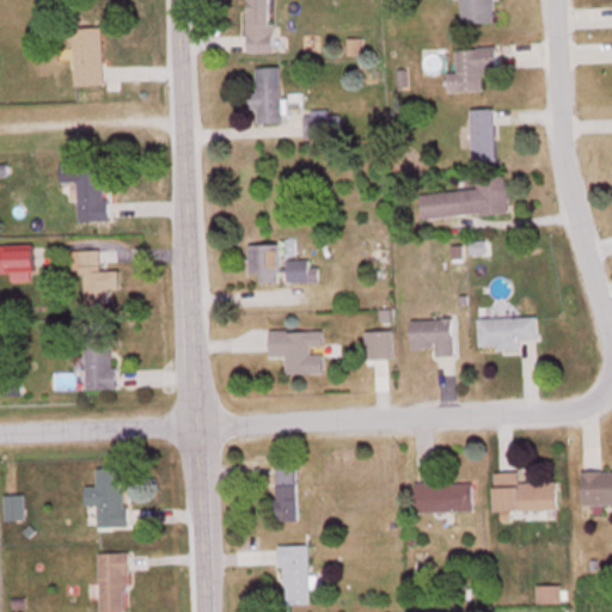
[(269,22),(268,0),(246,0),(246,50),(273,50),(273,22),(269,22)]
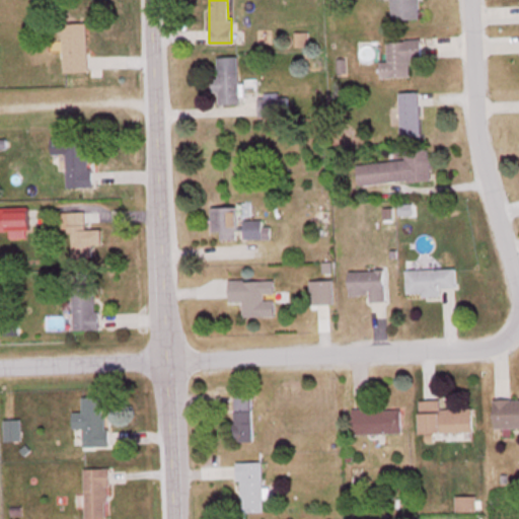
[(419,0),(390,0),(390,18),(419,18),(419,0)]
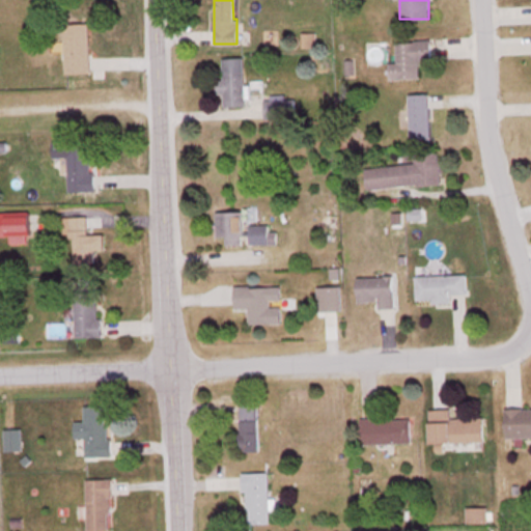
[(88,73),(88,22),(64,22),(64,73),(88,73)]
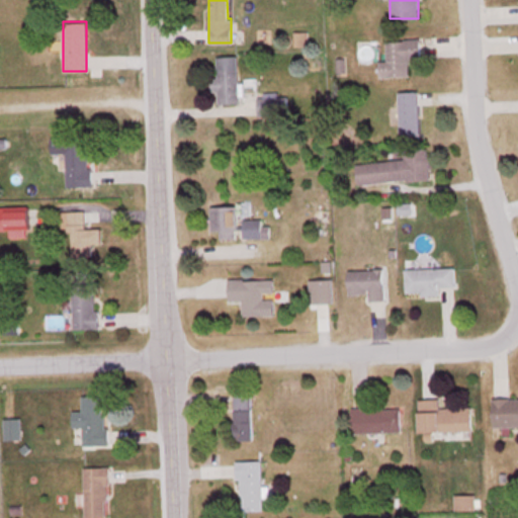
[(378,76),(409,76),(409,60),(420,60),(420,38),(386,38),(386,60),(378,60),(378,76)]
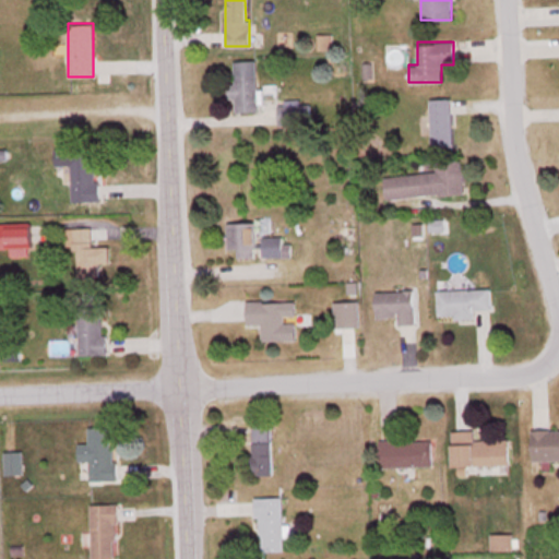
[(258,60),(234,60),(234,83),(232,83),(232,109),(258,109),(258,60)]
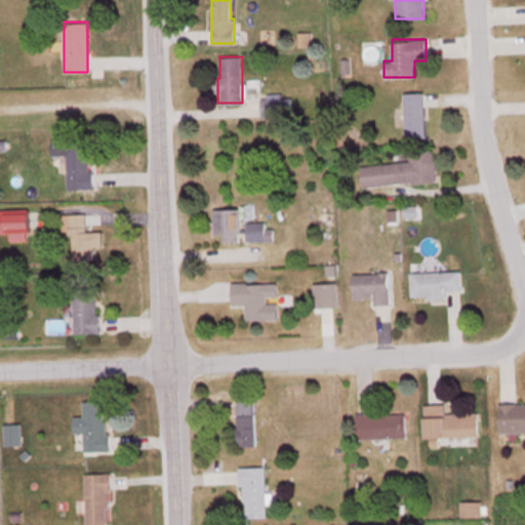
[(425,91),(404,91),(404,136),(425,135),(425,91)]
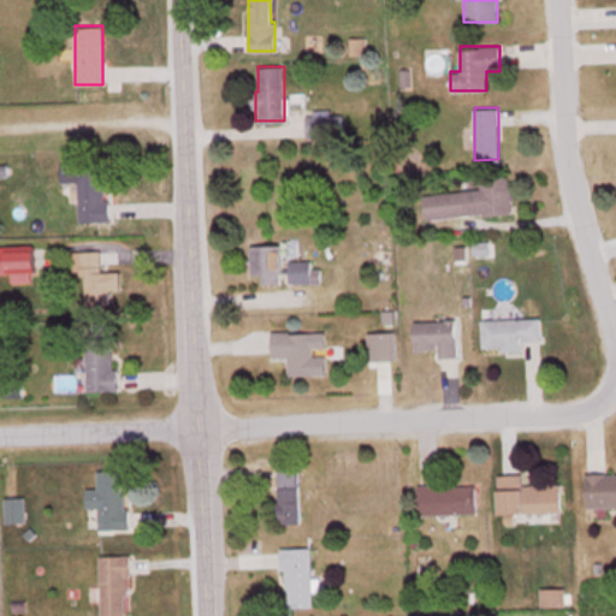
[(341,135),(341,111),(308,111),(308,135),(341,135)]
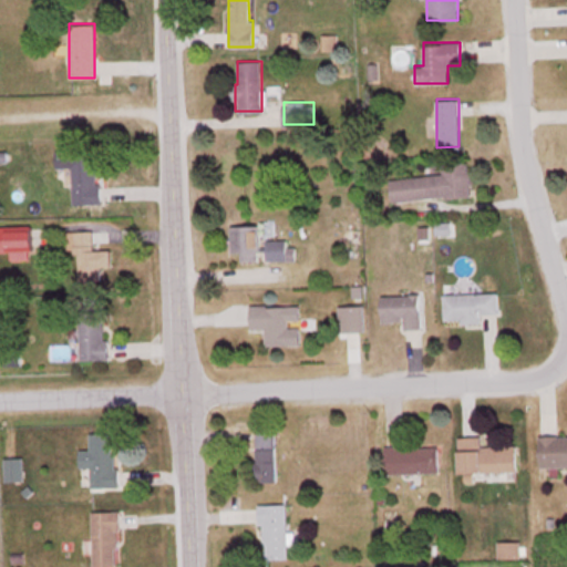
[(98,203),(96,147),(55,148),(57,179),(72,179),(73,204),(98,203)]
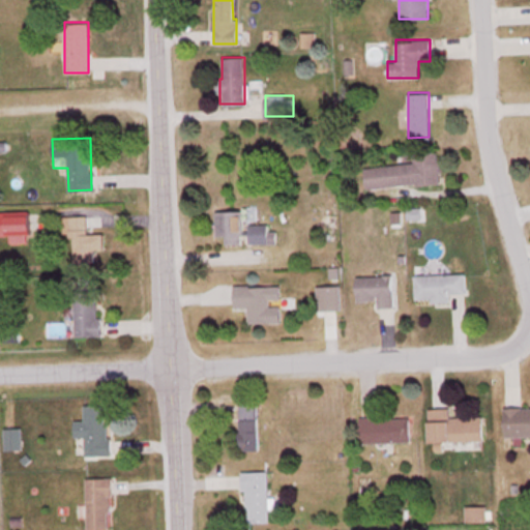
[(413,163),(364,166),(366,187),(441,182),(439,150),(412,152),(413,163)]
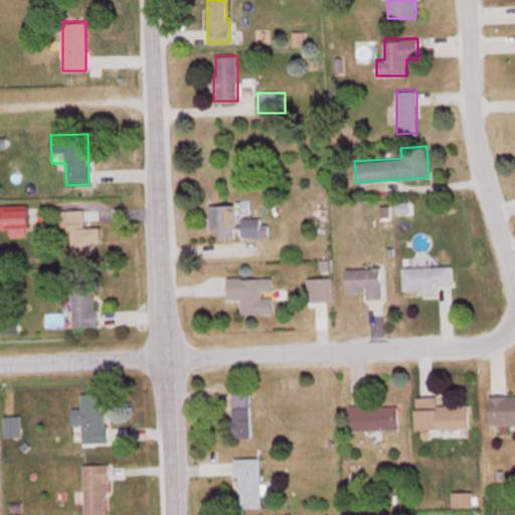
[(28,204),(0,203),(0,234),(28,235),(28,204)]
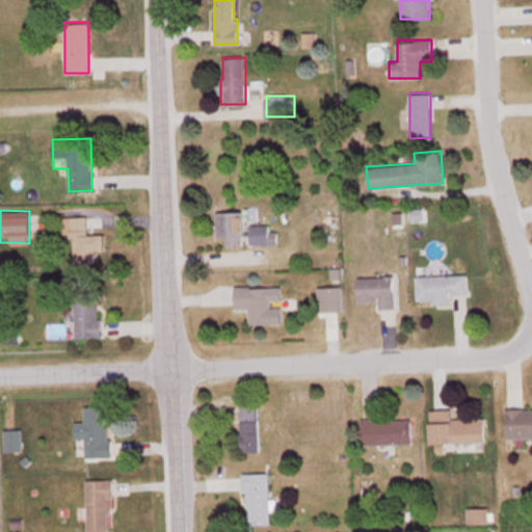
[(225,244),(244,244),(244,210),(216,210),(216,236),(225,236),(225,244)]
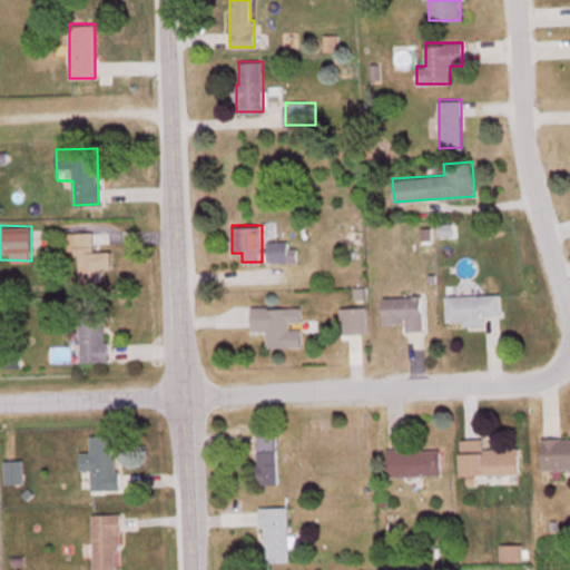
[(92,232),(66,232),(67,252),(77,251),(77,278),(111,277),(111,251),(94,251),(92,232)]
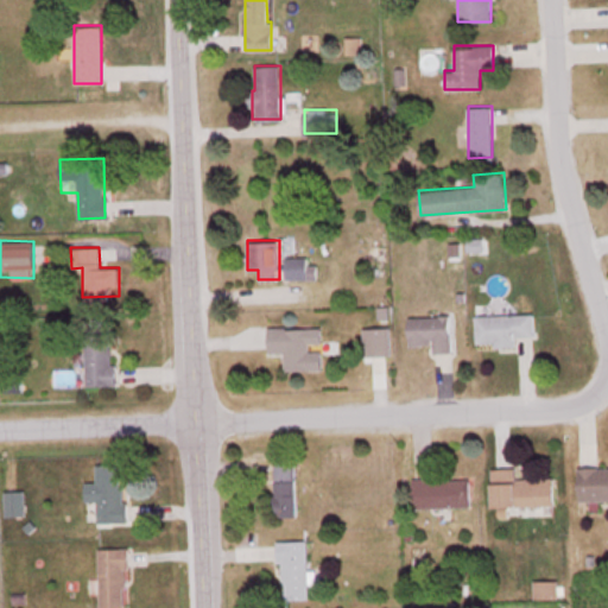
[(314,278),(314,265),(306,265),(308,255),(284,255),(284,278),(314,278)]
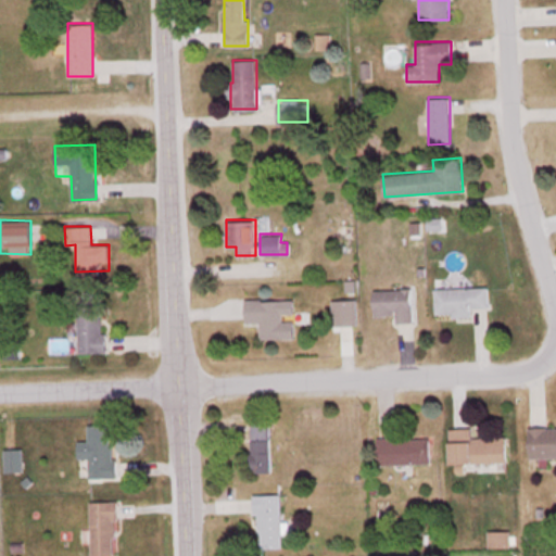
[(436,287),(436,315),(474,315),(474,307),(490,307),(490,287),(436,287)]
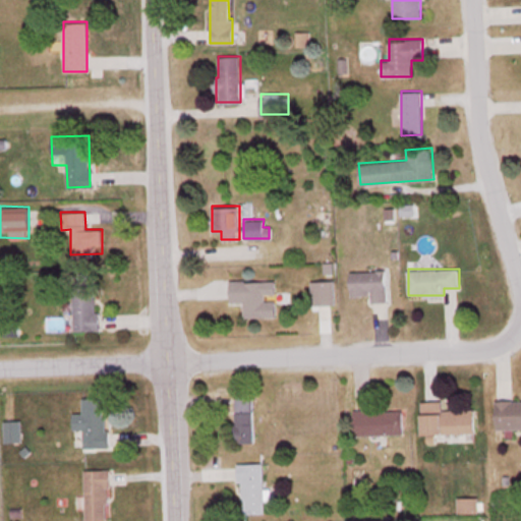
[(350,271),(350,295),(369,295),(369,302),(386,302),(386,271),(350,271)]
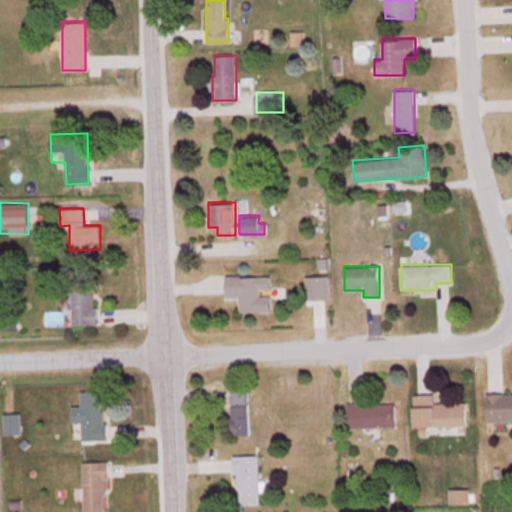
[(94,324),(94,275),(71,275),(71,325),(94,324)]
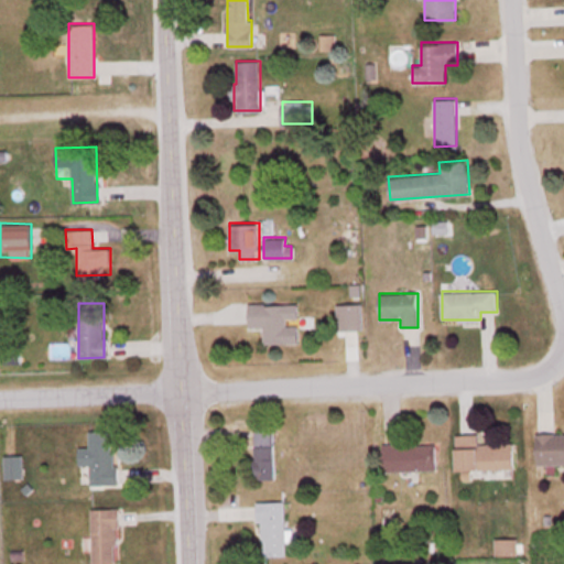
[(248,326),(263,326),(263,343),(297,343),(297,325),(285,325),(285,303),(248,303),(248,326)]
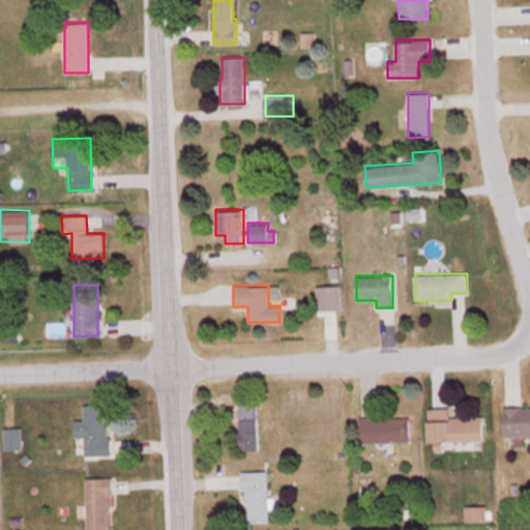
[(316,285),(316,311),(340,311),(340,285),(316,285)]
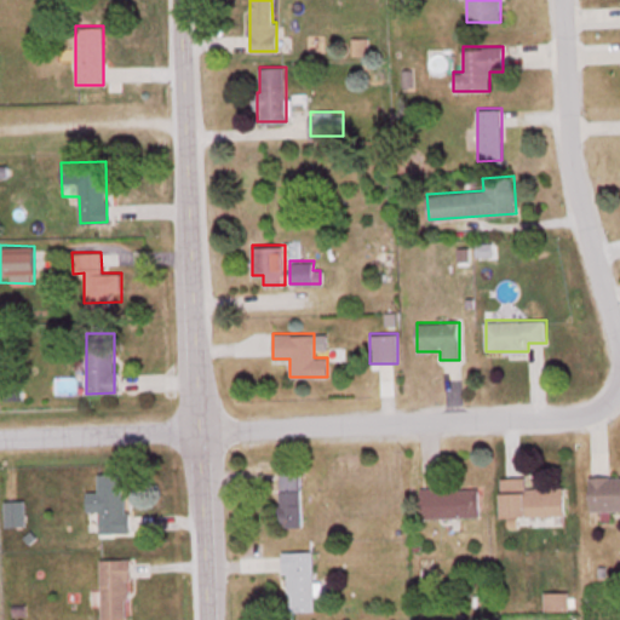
[(279,526),(300,526),(300,470),(279,470),(279,526)]
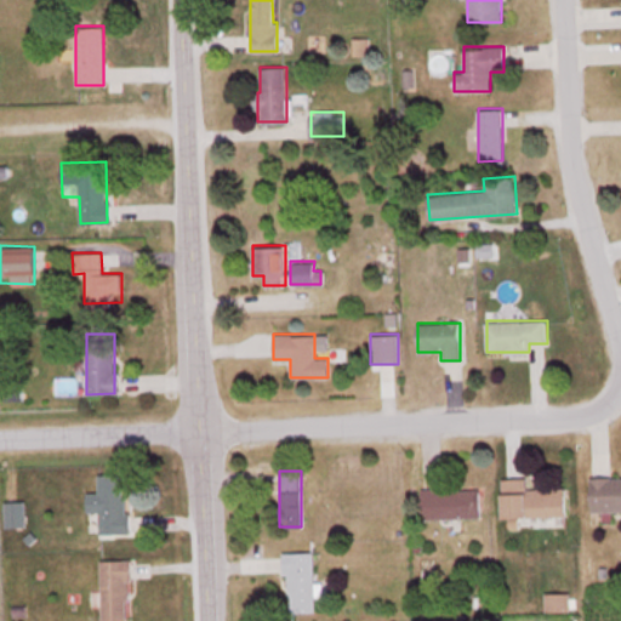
[(86,511),(98,511),(98,534),(126,534),(125,474),(97,476),(97,494),(86,494),(86,511)]
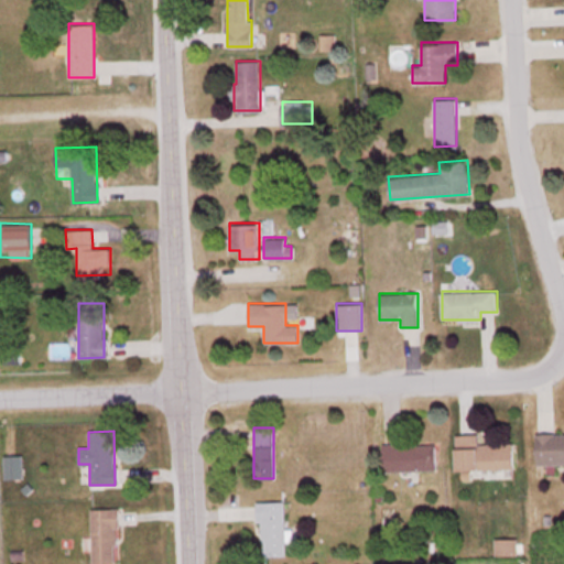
[(535,465),(563,464),(563,434),(535,434),(535,465)]
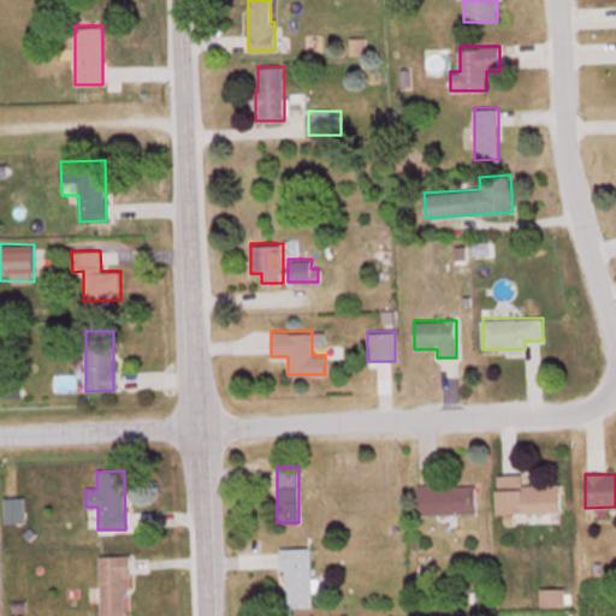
[(522,475),(497,475),(497,513),(561,513),(561,484),(522,484),(522,475)]
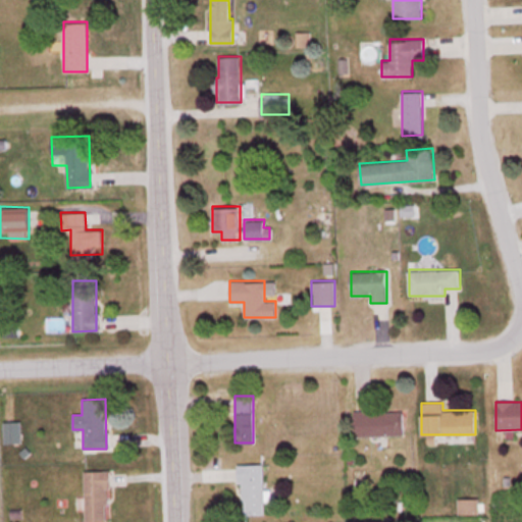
[(353,435),(403,435),(403,410),(353,410),(353,435)]
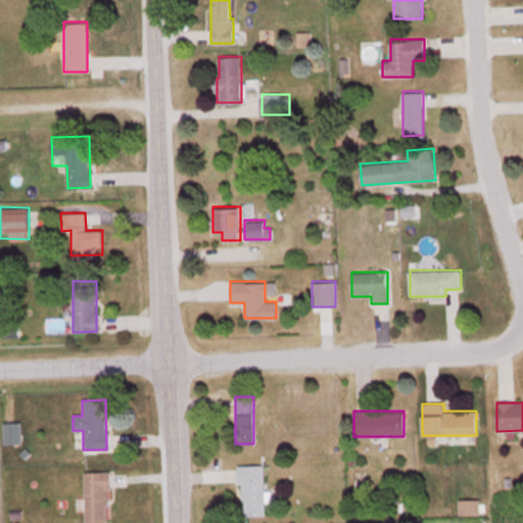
[(4,442),(19,442),(19,423),(4,423),(4,442)]
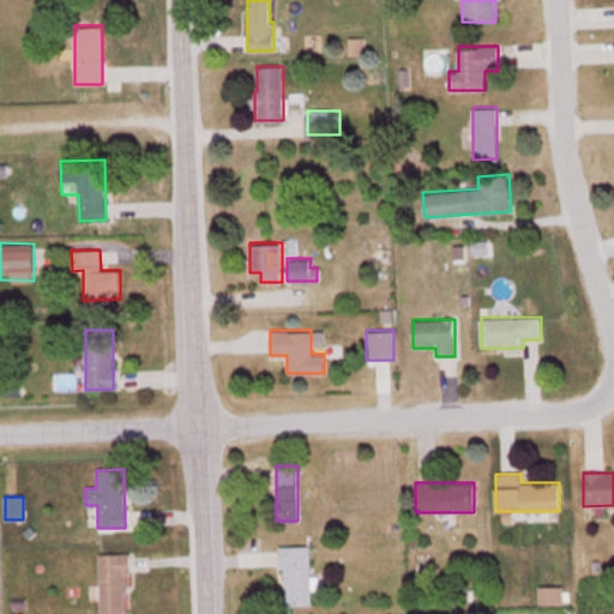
[(309,546),(282,546),(282,605),(309,605),(309,546)]
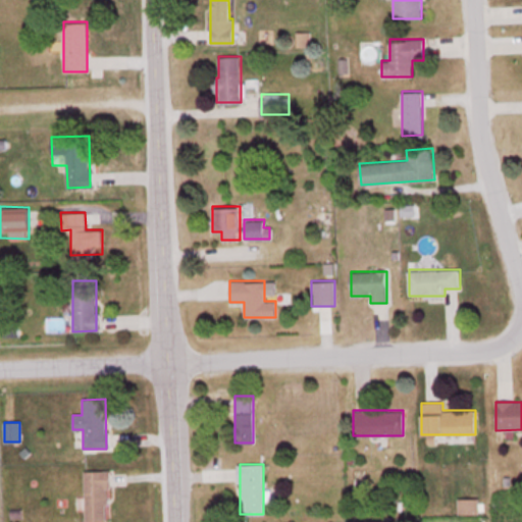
[(84,521),(110,521),(109,470),(84,471),(84,521)]
